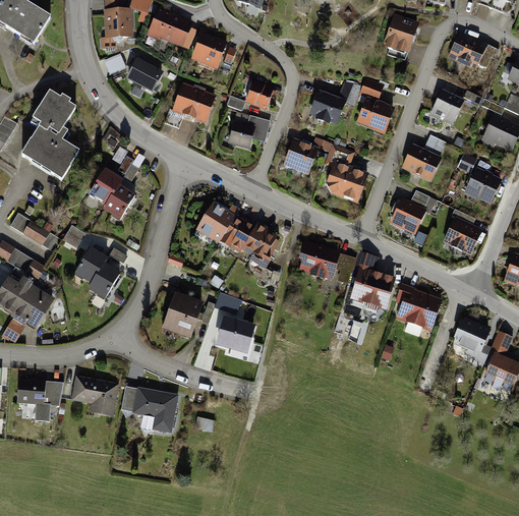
[(49,16),(22,0),(0,0),(0,23),(32,44),(49,16)]
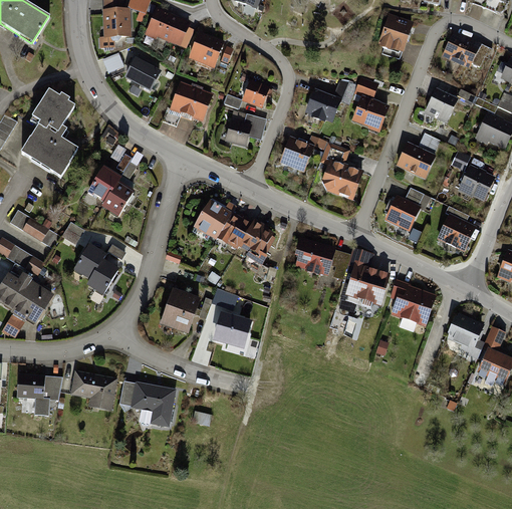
[(129,0),(128,5),(140,8),(138,16),(144,18),(149,0),(129,0)]
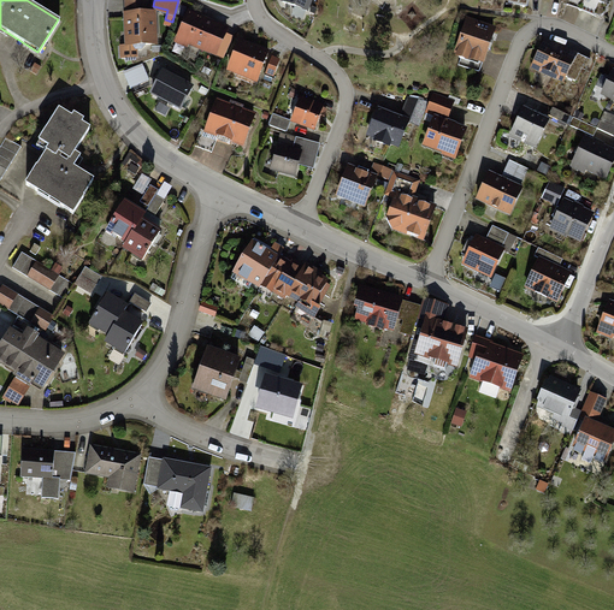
[(155,41),(153,7),(124,10),(127,43),(155,41)]
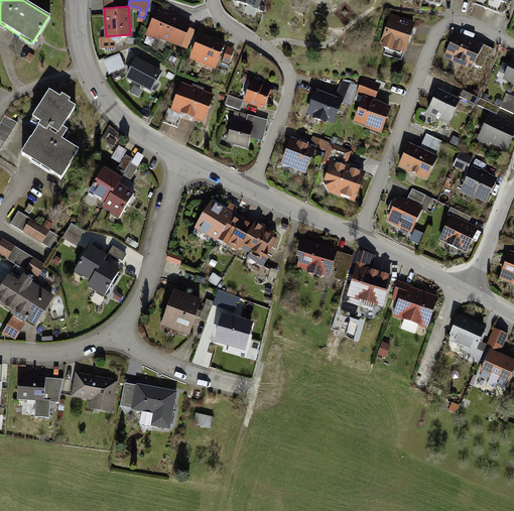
[(189,22),(156,8),(147,31),(180,44),(189,22)]
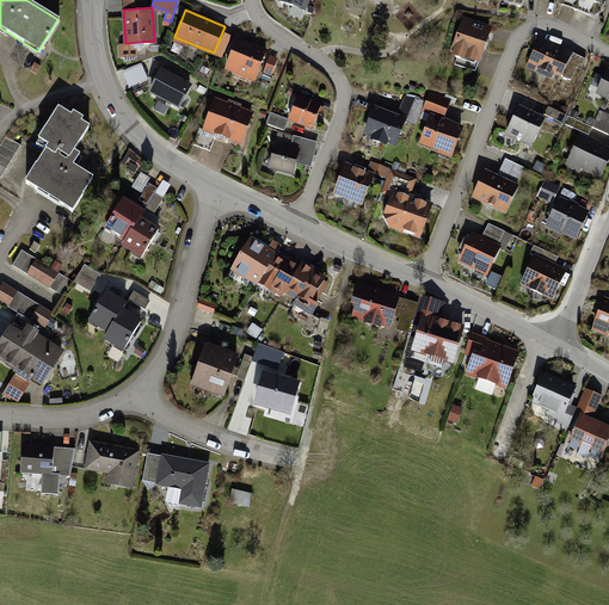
[(487,32),(461,23),(450,51),(475,61),(487,32)]
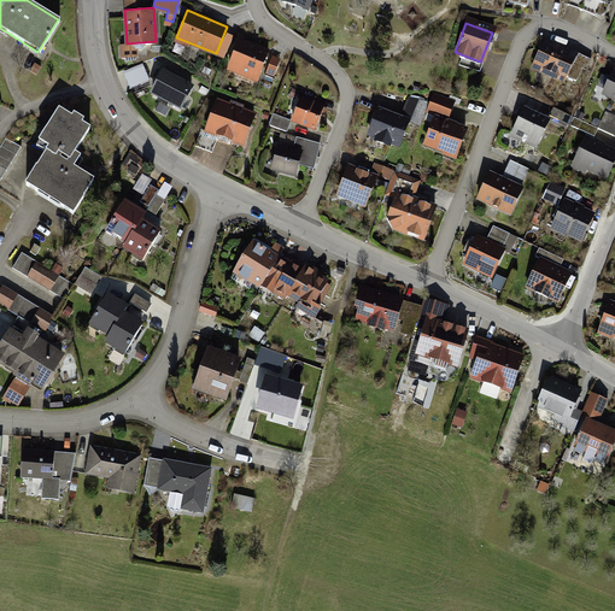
[(268,48),(240,39),(229,66),(258,76),(268,48)]
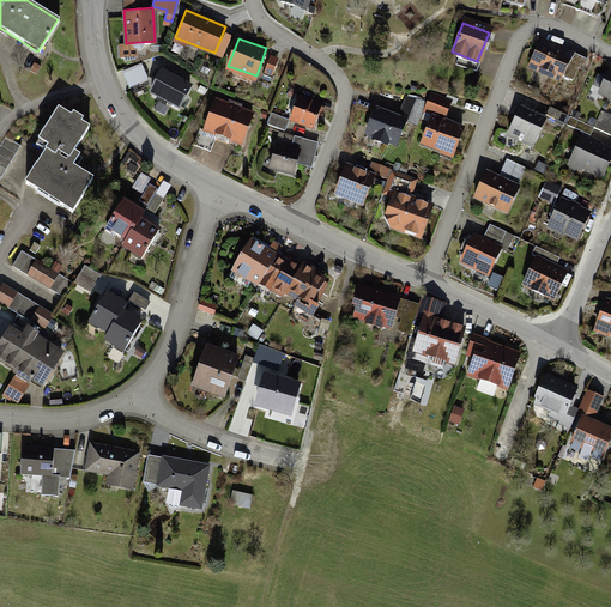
[(572,52),(539,38),(527,65),(560,78),(572,52)]
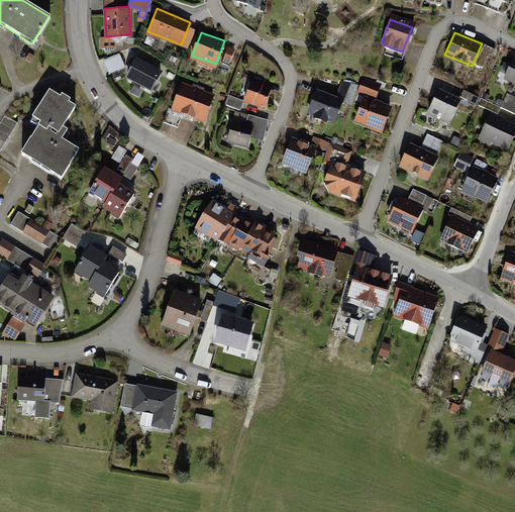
[(232,47),(226,45),(221,59),(228,62),(232,47)]
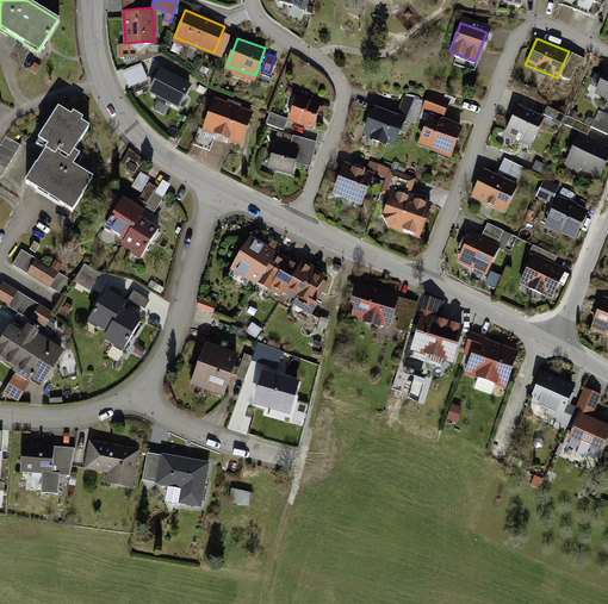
[(121,66),(126,82),(148,75),(141,58),(121,66)]
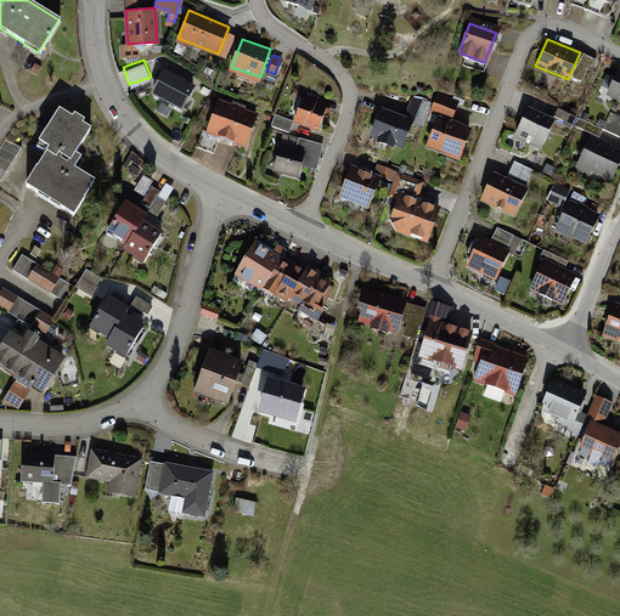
[(586,63),(579,60),(573,74),(580,77),(586,63)]
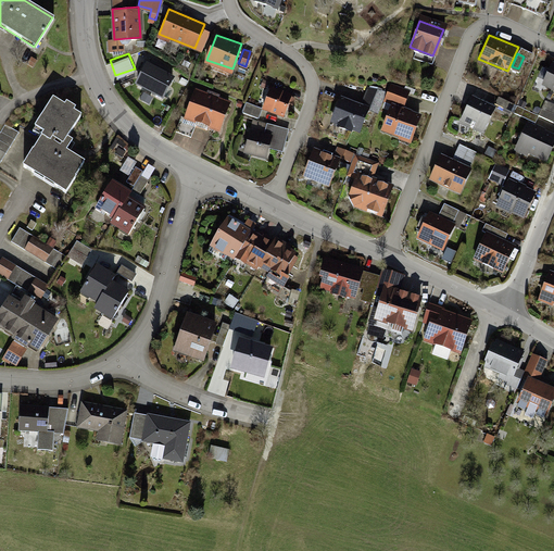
[(145,59),(134,80),(162,96),(174,74),(145,59)]
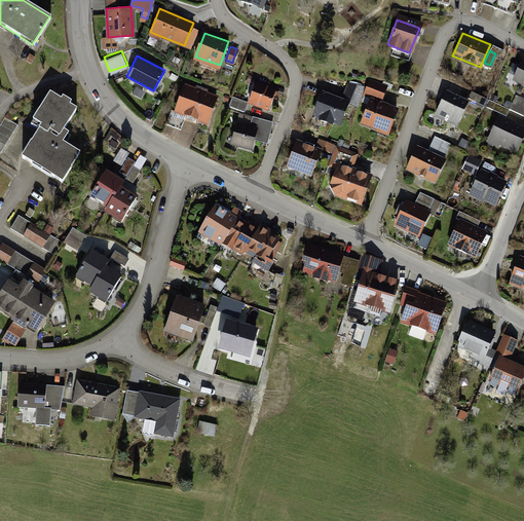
[(523,60),(514,79),(523,83),(523,60)]
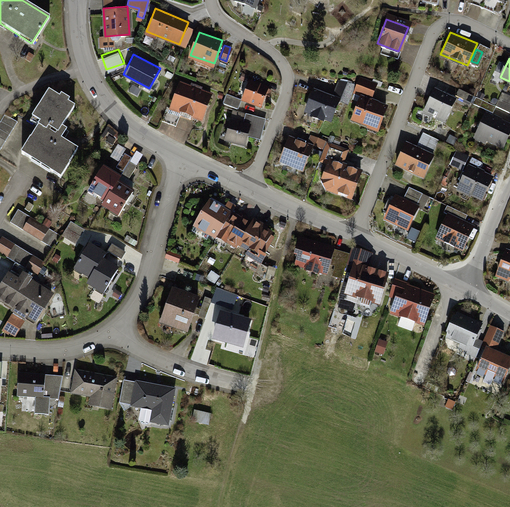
[(375,82),(359,77),(355,91),(371,96),(375,82)]
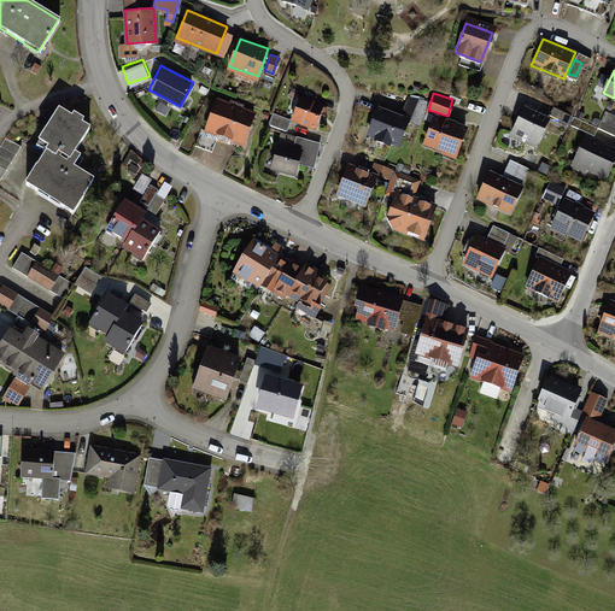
[(397,116),(374,107),(365,133),(398,145),(406,121),(417,124),(425,101),(405,94),(397,116)]
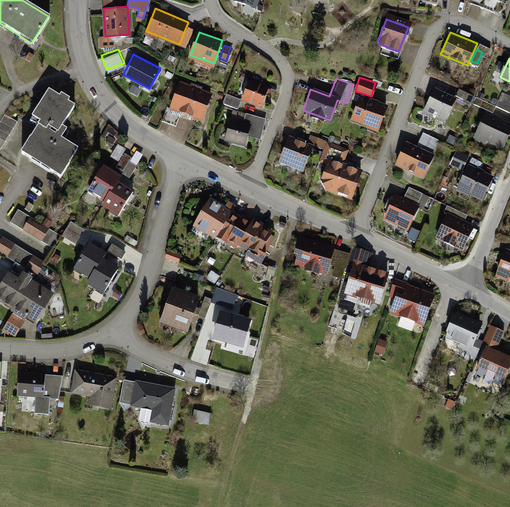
[(270,87),(250,79),(243,98),(262,105),(270,87)]
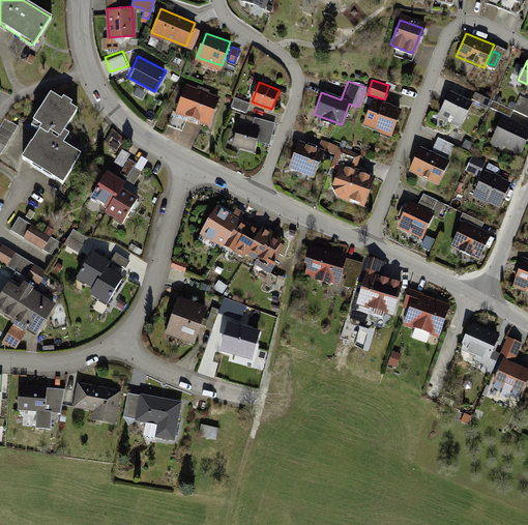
[(216,96),(186,86),(177,114),(206,124),(216,96)]
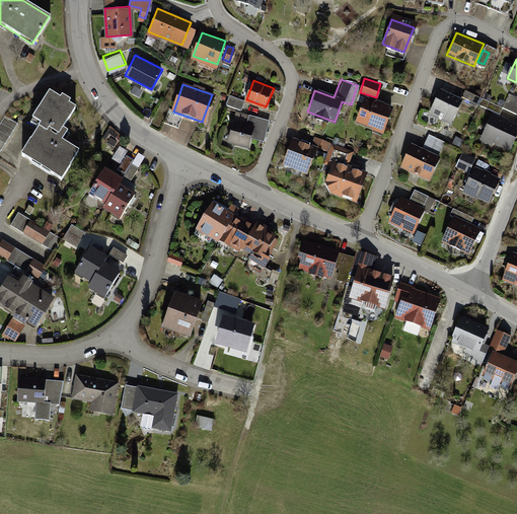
[(75,105),(48,89),(30,118),(39,123),(19,155),(60,178),(78,148),(61,139),(66,130),(62,127),(75,105)]
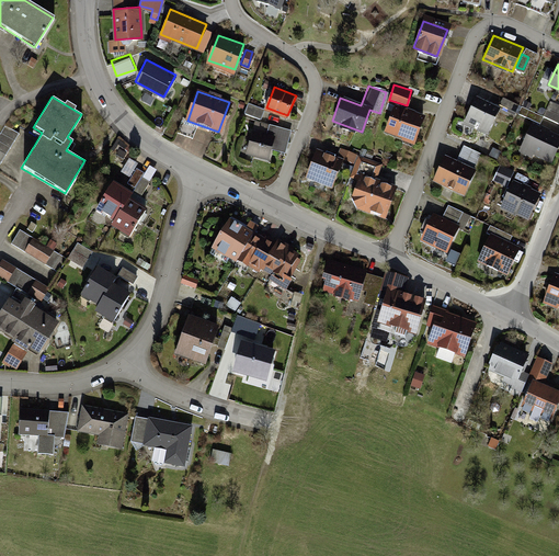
[(516,102),(502,97),(499,104),(514,110),(516,102)]
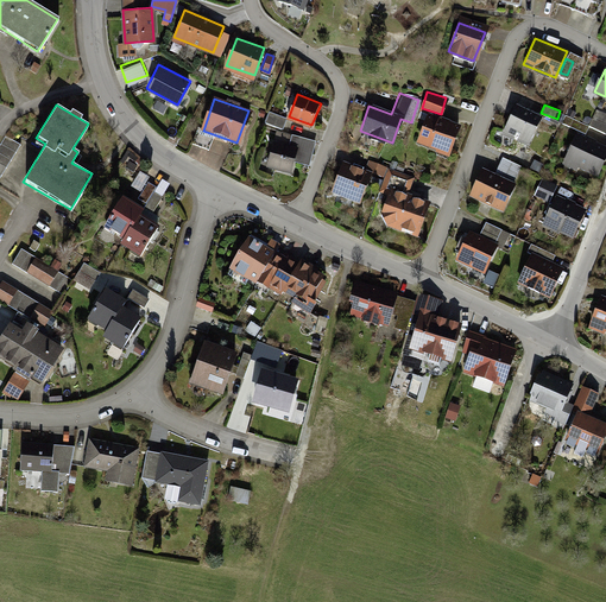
[(605,127),(605,111),(595,106),(588,121),(605,130),(605,127)]
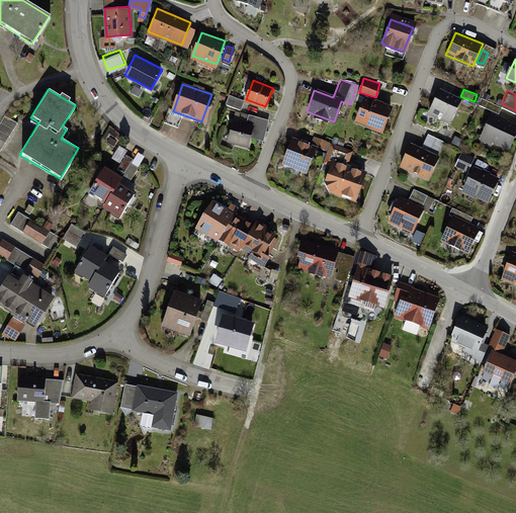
[(457,100),(438,91),(428,114),(447,123),(457,100)]
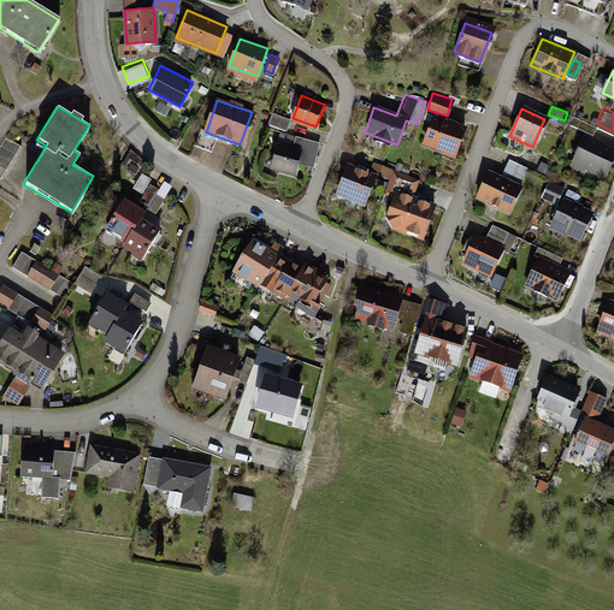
[(289,118),(272,112),(269,124),(285,129),(289,118)]
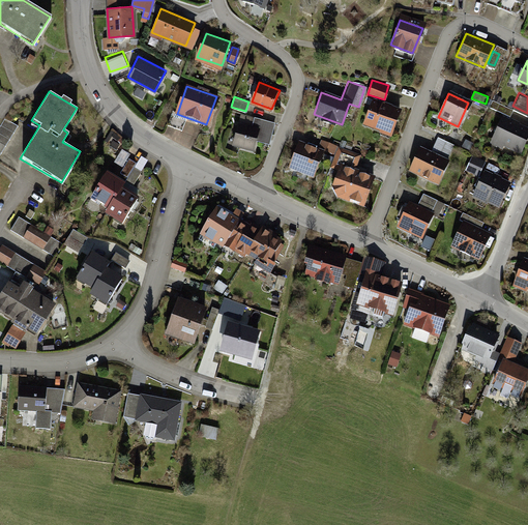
[(399,109),(373,99),(363,125),(389,135),(399,109)]
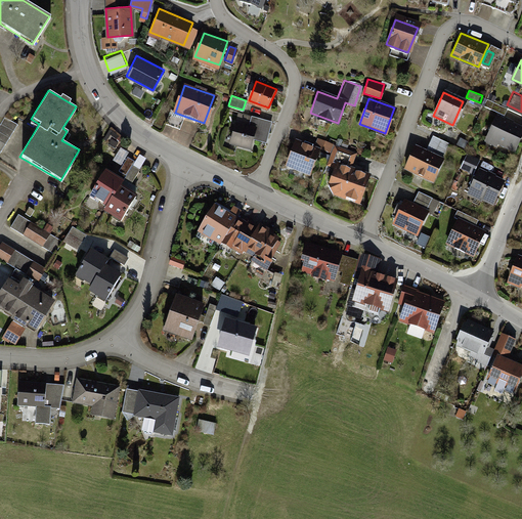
[(507,104),(489,98),(485,105),(503,113),(507,104)]
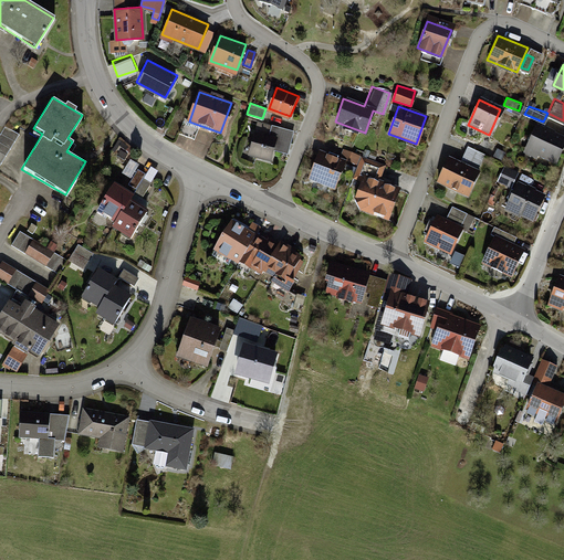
[(293,130),(257,120),(248,154),(270,159),(273,149),(288,152),(293,130)]
